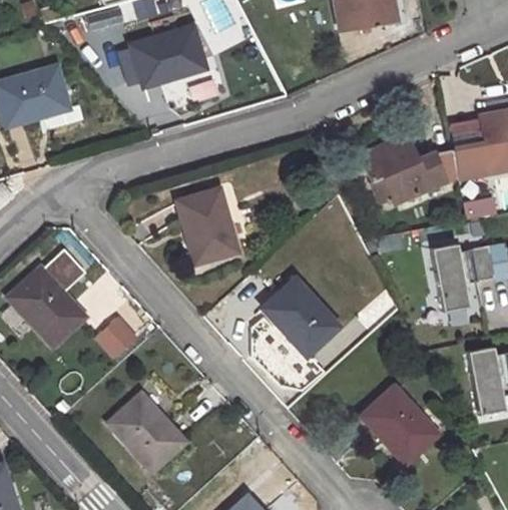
[(336,0),(340,21),(342,33),(398,24),(393,0),(336,0)]
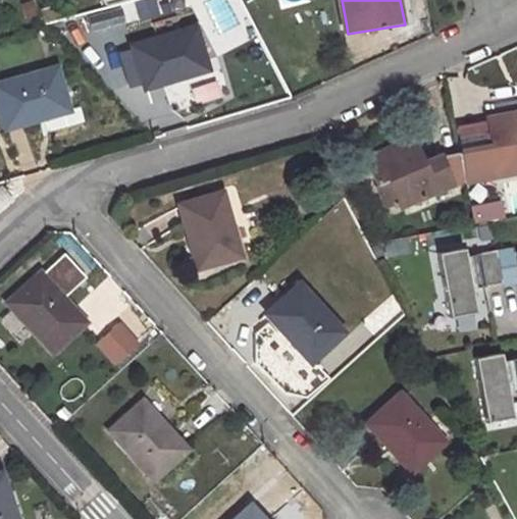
[(200,30),(138,48),(149,90),(211,71),(200,30)]
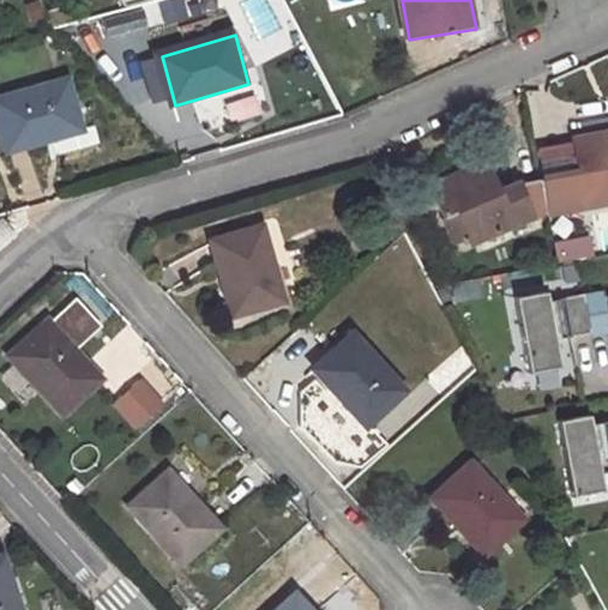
[(70,84),(0,102),(0,114),(11,153),(58,140),(62,157),(101,146),(96,130),(84,132),(70,84)]
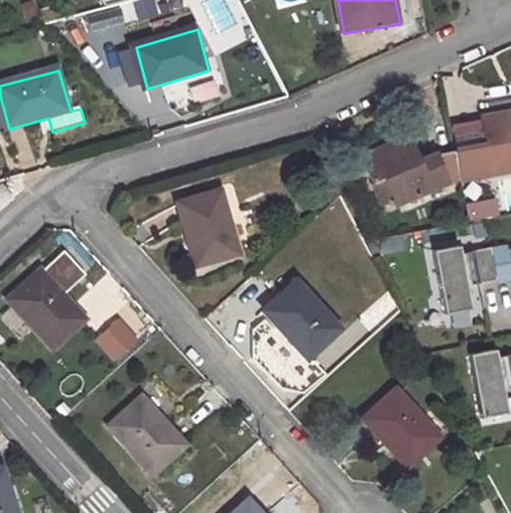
[(510,102),(482,108),(489,147),(459,153),(464,182),(510,174),(510,102)]
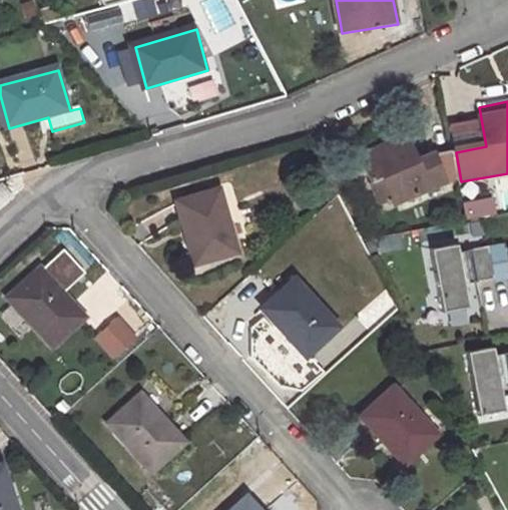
[(409,138),(362,157),(374,183),(386,178),(396,200),(399,206),(448,184),(461,181),(456,152),(437,155),(420,162),(409,138)]
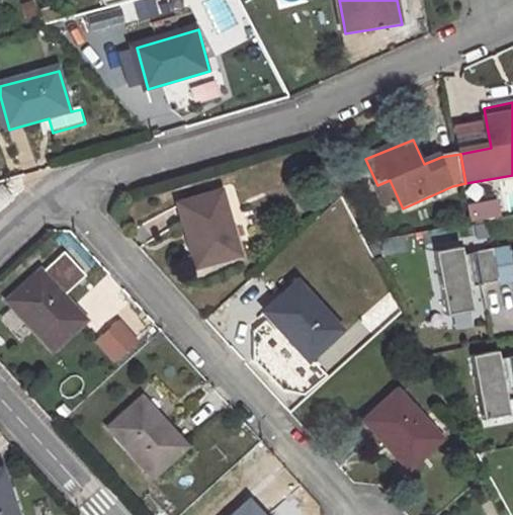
[(390,180),(377,185),(388,208),(400,202),(390,180)]
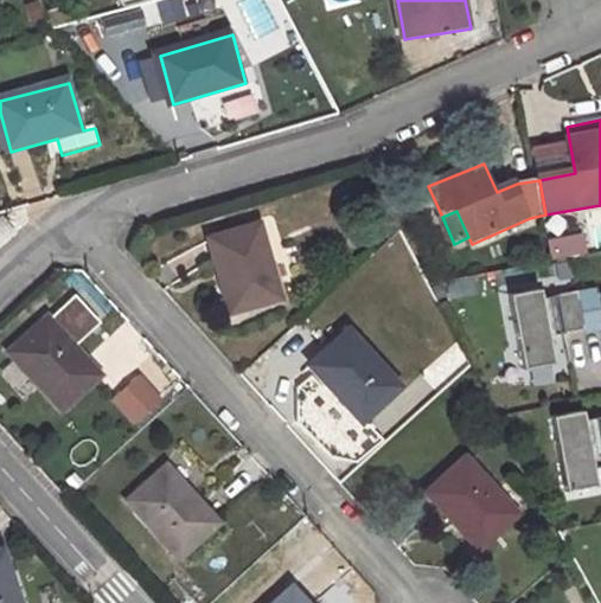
[(262,228),(213,242),(234,313),(282,300),(262,228)]
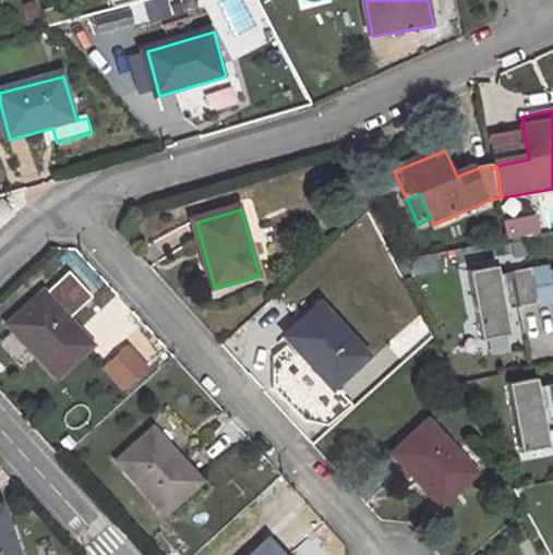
[(500,264),(471,268),(484,338),(512,333),(507,306),(504,291),(518,289),(520,304),(540,300),(535,272),(535,270),(502,276),(500,264)]
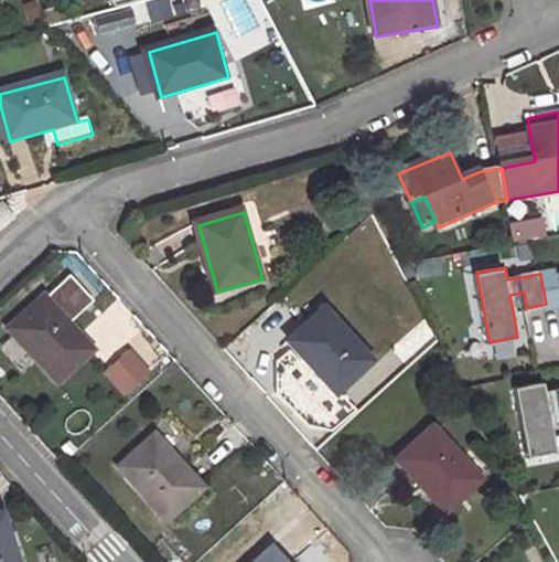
[(540,275),(546,304),(547,307),(558,304),(558,272),(540,275)]
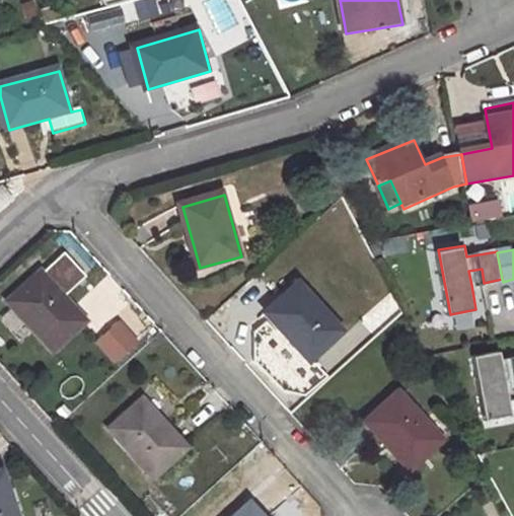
[(44,273),(11,302),(55,351),(87,321),(55,285),(62,279),(70,288),(89,270),(72,250),(52,269),(54,272),(48,277),(44,273)]
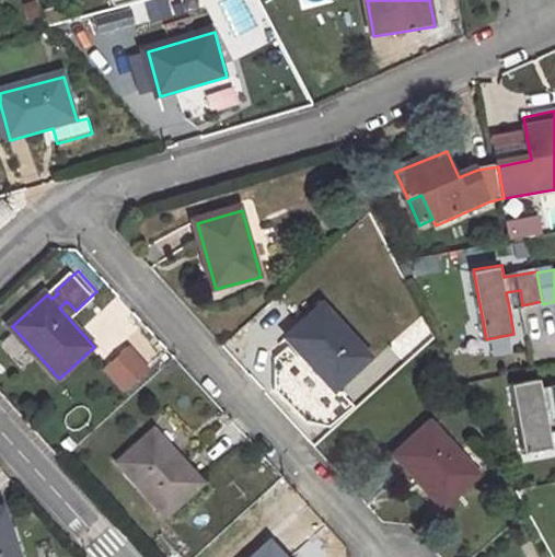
[(506,292),(509,308),(522,305),(520,290),(506,292)]
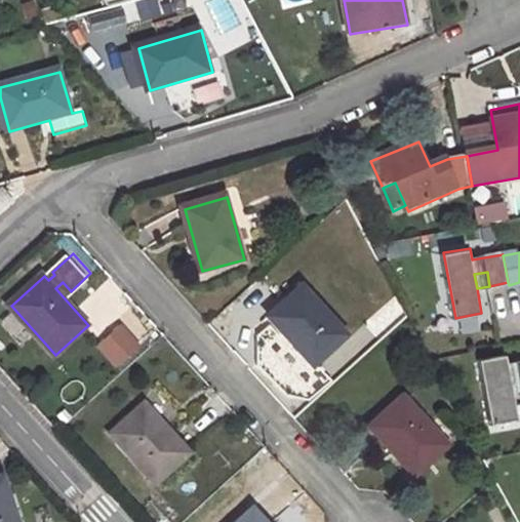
[(305,288),(271,318),(315,366),(347,336),(305,288)]
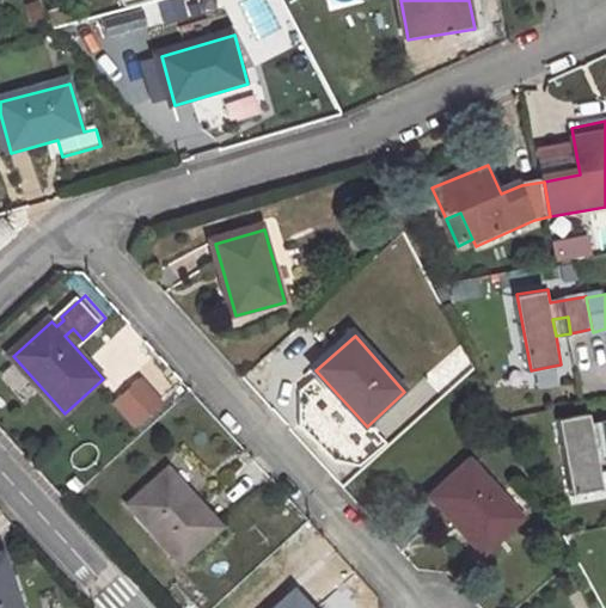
[(139,431),(169,407),(146,380),(116,404),(139,431)]
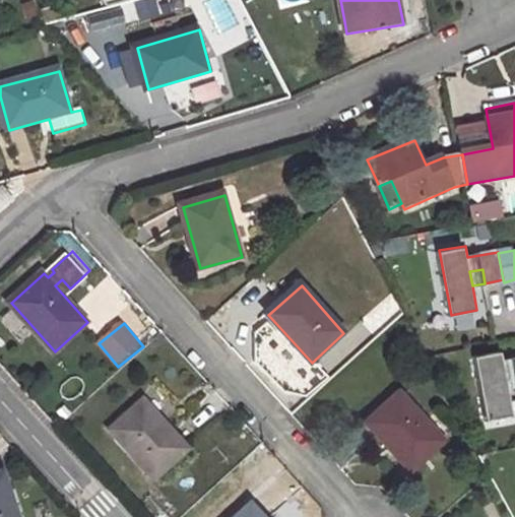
[(502,352),(475,358),(488,422),(491,421),(491,419),(510,416),(510,417),(513,416),(509,392),(506,378),(514,377),(514,357),(503,360),(502,352)]
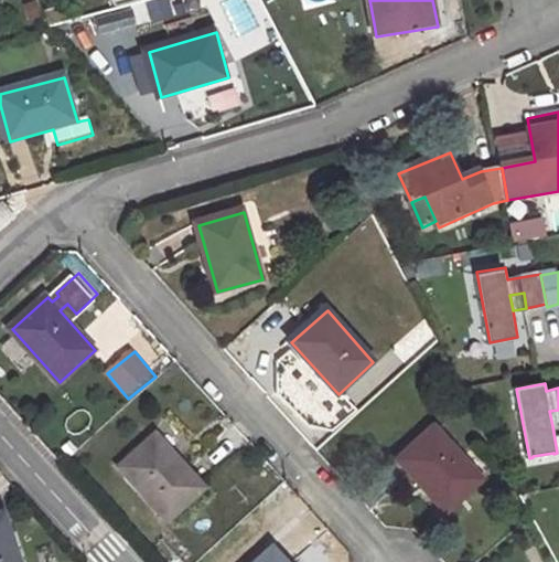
[(549,411),(552,426),(558,425),(558,410),(549,411)]
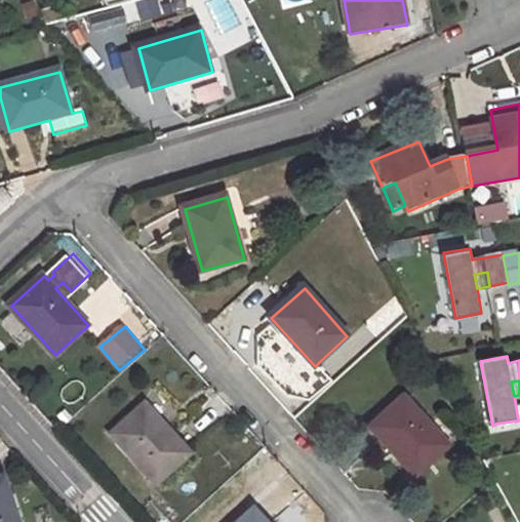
[(406,399),(373,429),(416,476),(448,445),(406,399)]
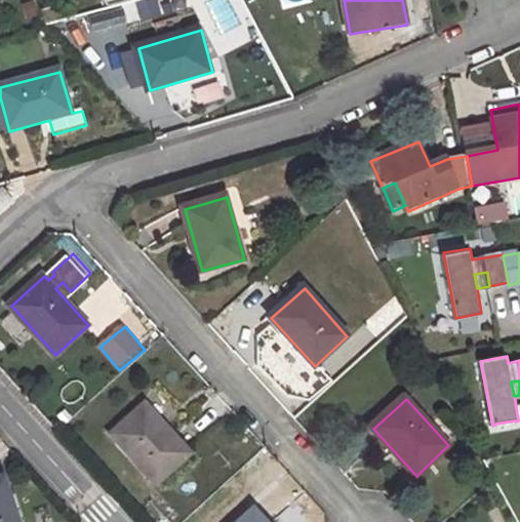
[(190,454),(146,406),(114,436),(158,484),(190,454)]
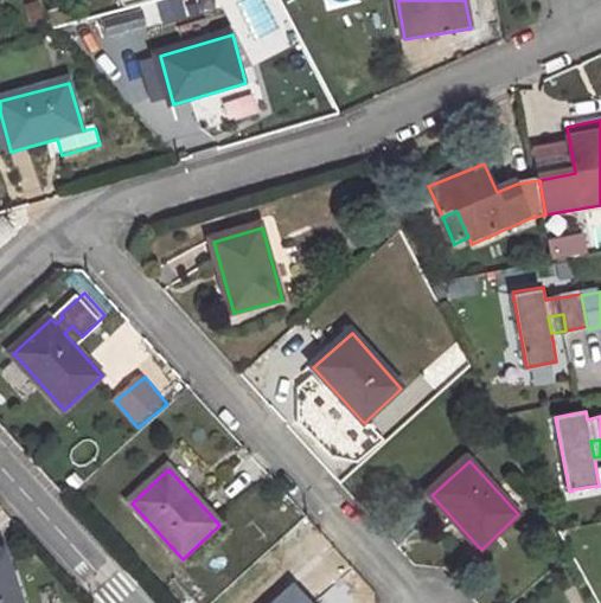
[(19,602),(5,553),(0,555),(0,602),(19,602)]
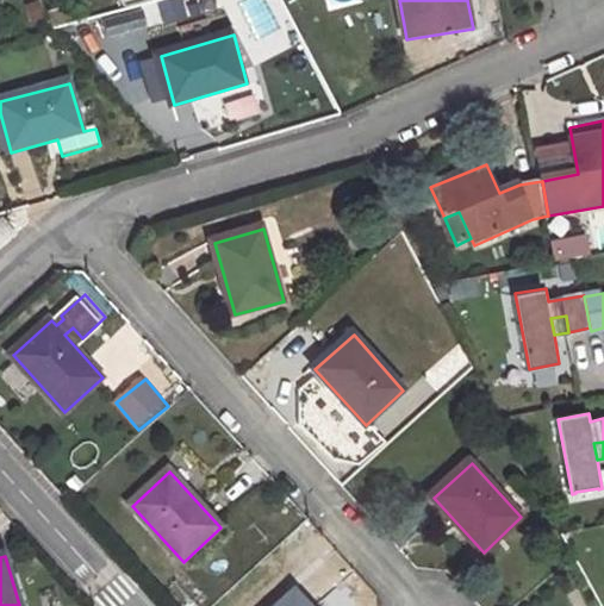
[(307,605),(297,593),(282,605),(307,605)]
